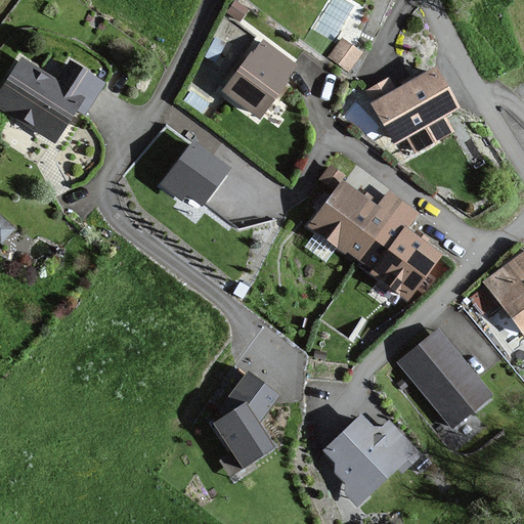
[(341,38),(326,56),(348,73),(362,53),(341,38)]
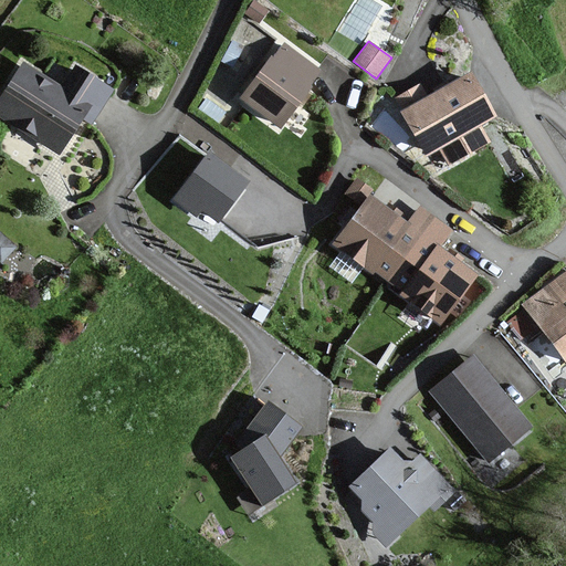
[(317,71),(282,45),(243,100),(278,125),(317,71)]
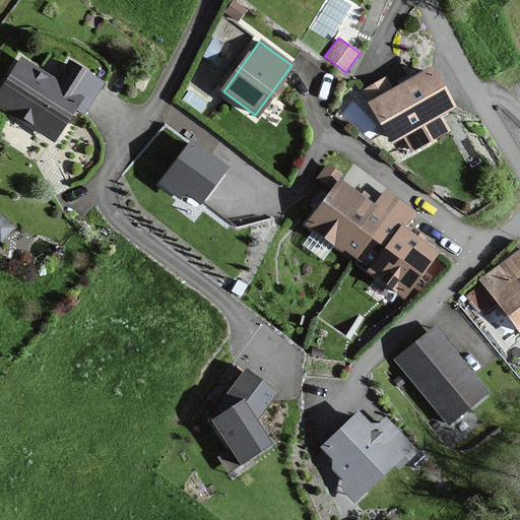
[(20,59),(0,89),(0,104),(52,139),(75,105),(83,110),(101,82),(67,61),(54,80),(20,59)]
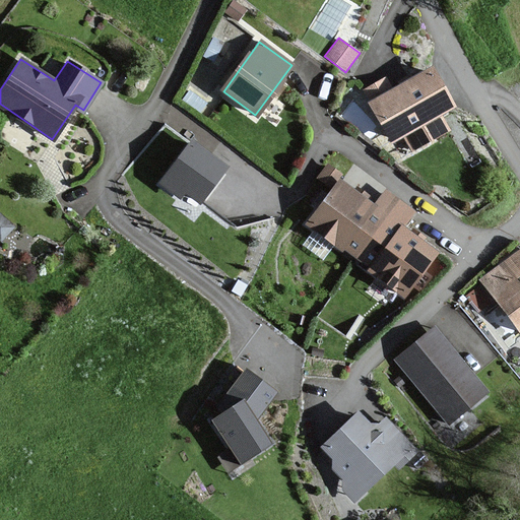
[(370,102),(367,104),(390,146),(402,139),(411,152),(449,131),(440,117),(453,107),(430,67),(391,88),(385,77),(362,91),(370,102)]
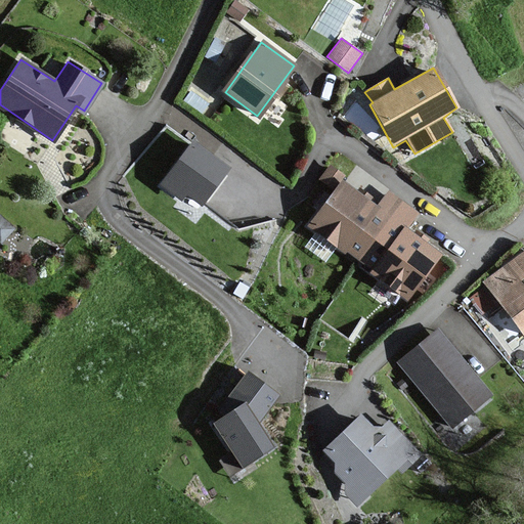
[(200,205),(225,170),(192,144),(162,185),(180,200),(185,193),(200,205)]
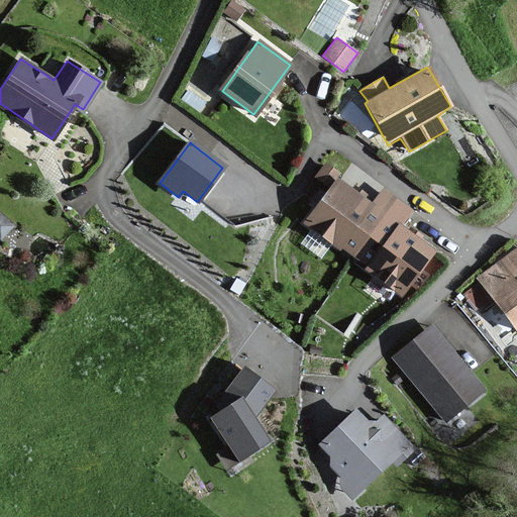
[(336,181),(307,223),(369,266),(396,226),(408,209),(383,192),(376,202),(354,188),(351,192),(336,181)]
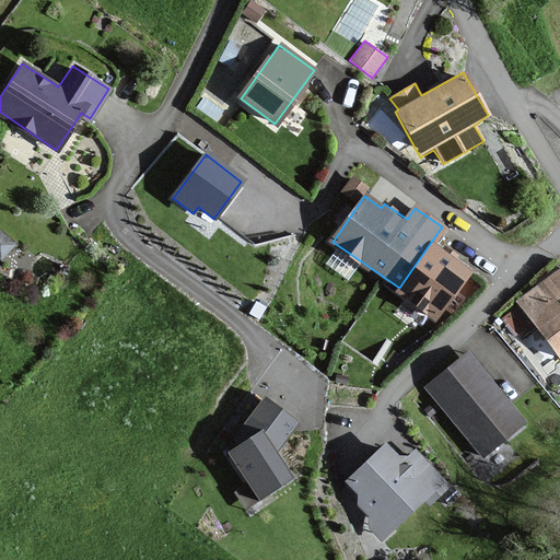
[(0,230),(0,260),(2,263),(18,246),(0,230)]
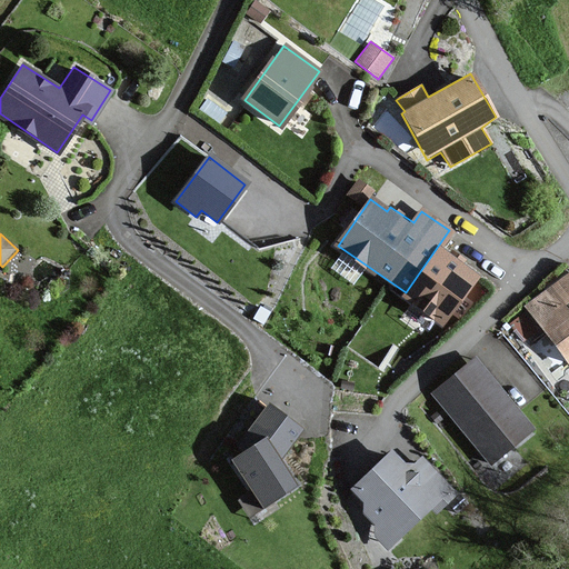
[(441,325),(476,277),(436,249),(406,292),(402,297),(441,325)]
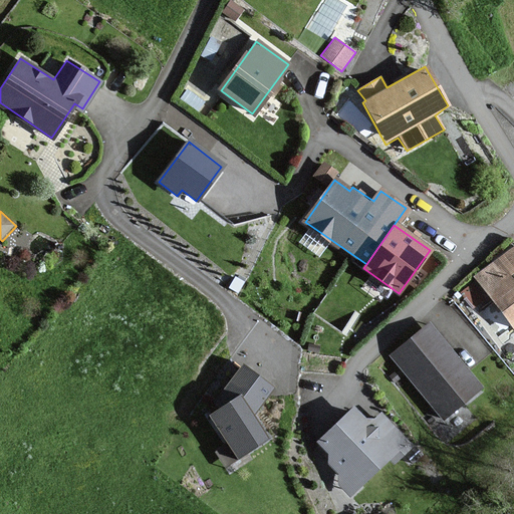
[(513,245),(473,277),(513,333),(513,245)]
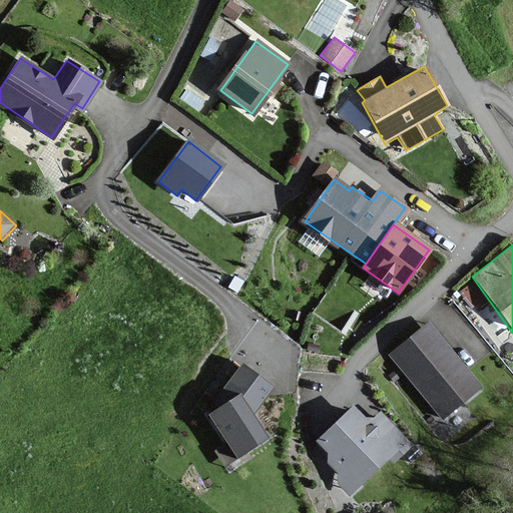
[(458,292),(471,309),(483,300),(471,283),(458,292)]
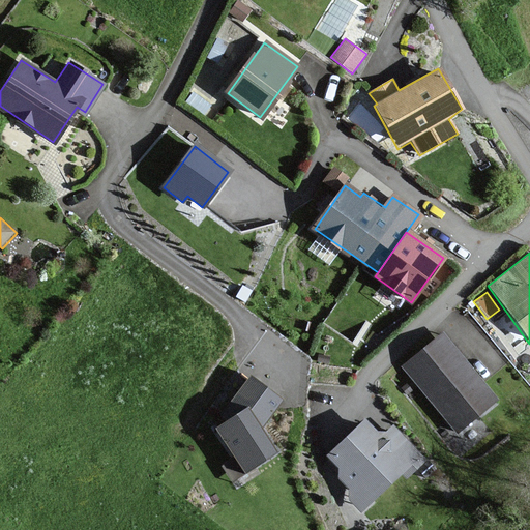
[(442,332),(401,366),(457,434),(498,402),(442,332)]
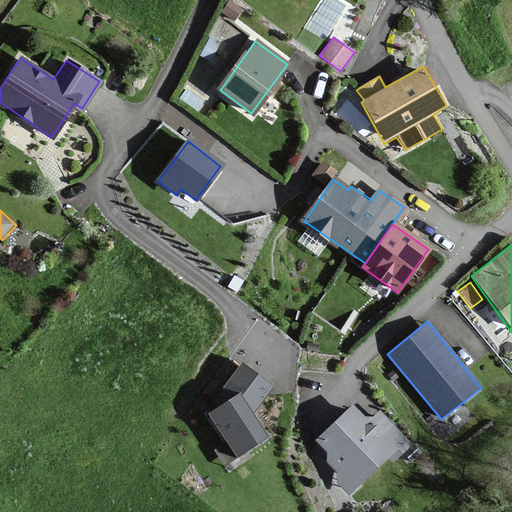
[(206,415),(234,459),(267,438),(251,414),(271,388),(240,365),(212,401),(216,407),(206,415)]
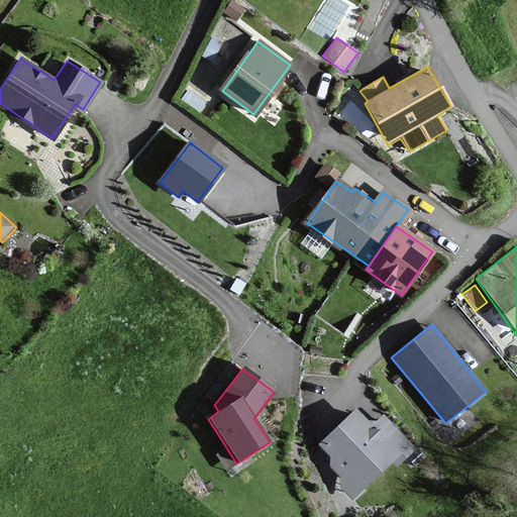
[(354,410),(316,446),(327,456),(328,466),(340,478),(339,488),(353,504),(369,491),(366,488),(393,464),(396,469),(415,449),(384,415),(375,422),(367,423),(354,410)]
